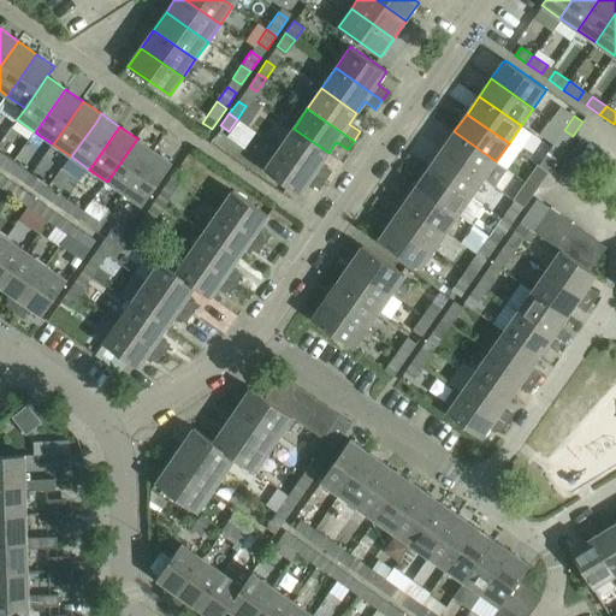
[(321,164),(329,153),(294,129),(279,148),(326,181),(332,172),(321,164)]
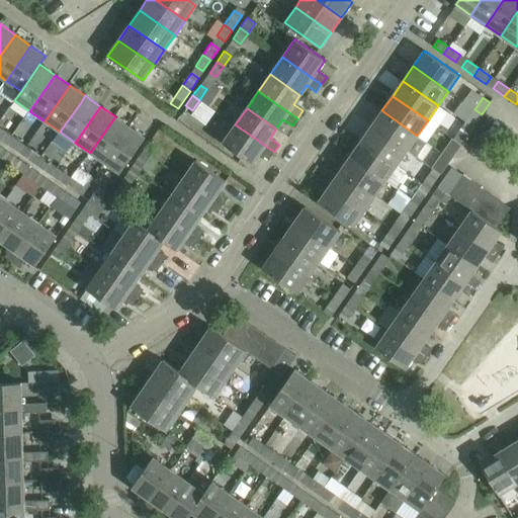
[(463,124),(470,130),(482,114),(475,109),(463,124)]
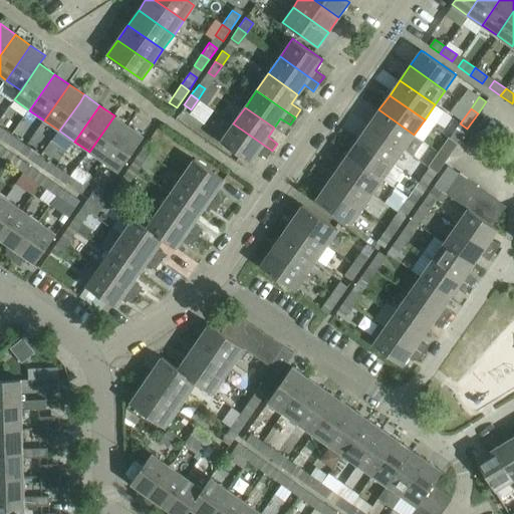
[(404,150),(414,135),(378,109),(368,124),(404,150)]
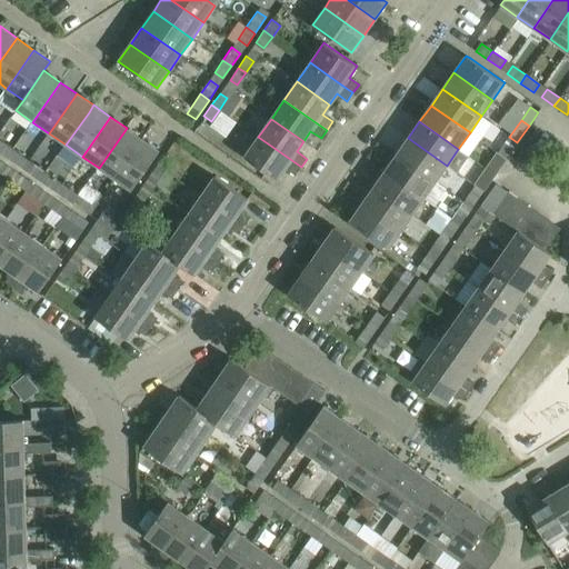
[(116,179),(138,147),(142,140),(127,128),(99,168),(116,179)]
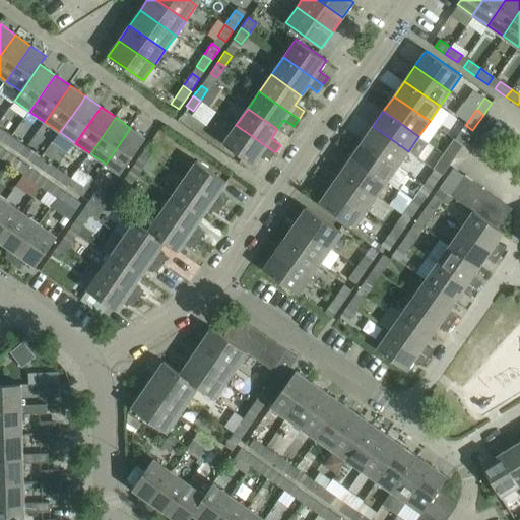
[(223,143),(254,164),(260,153),(269,160),(275,152),(236,125),(223,143)]
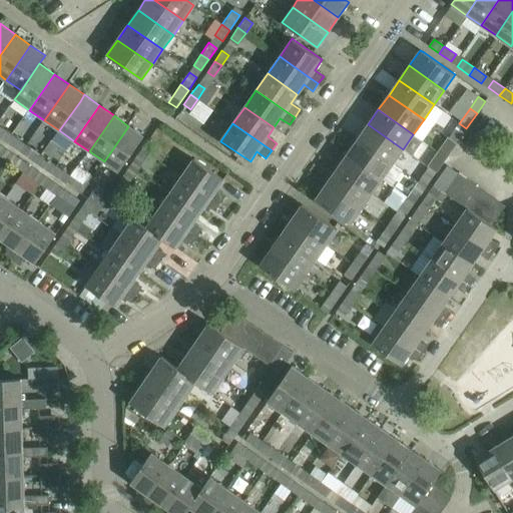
[(449,137),(456,142),(466,128),(459,123),(449,137)]
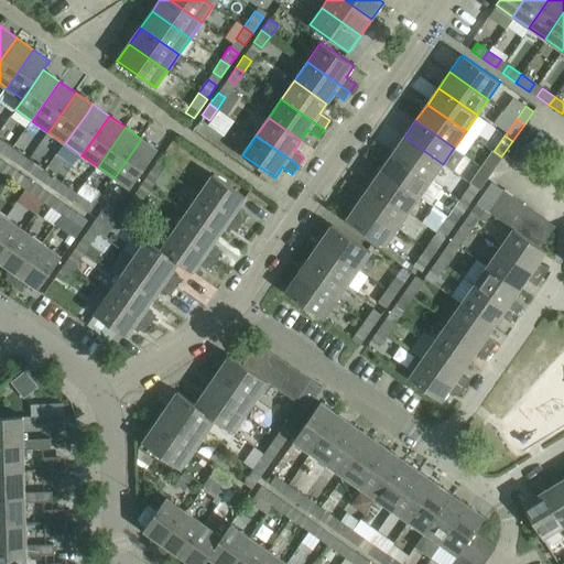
[(431,181),(443,164),(404,137),(392,153),(431,181)]
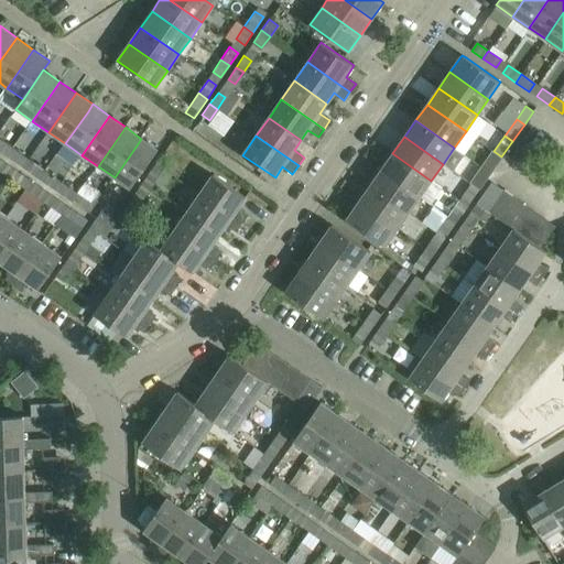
[(0,150),(8,156),(13,148),(0,138),(0,150)]
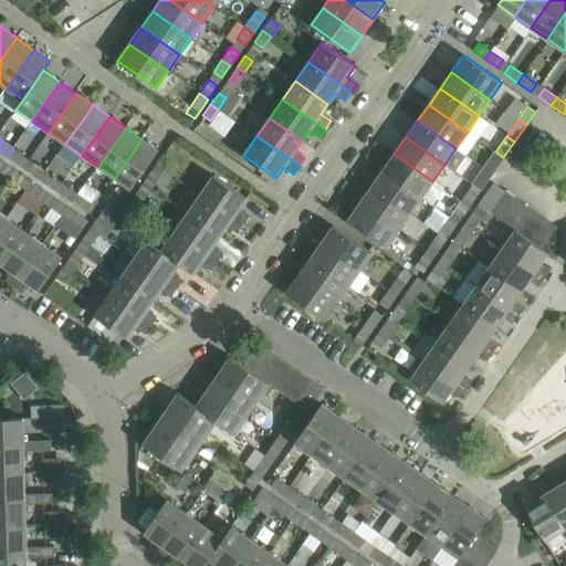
[(130,190),(158,150),(142,139),(137,146),(115,178),(130,190)]
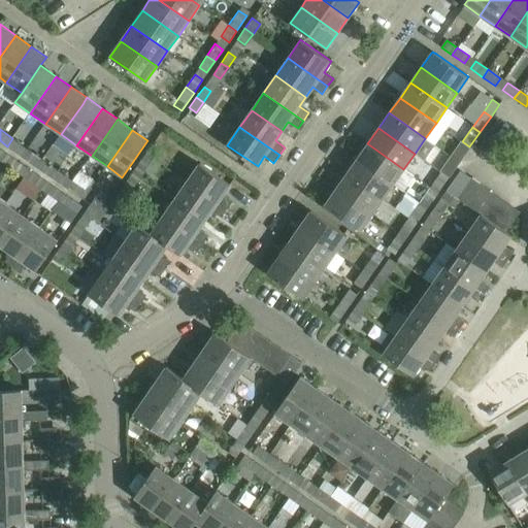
[(22,158),(28,150),(12,138),(7,146),(22,158)]
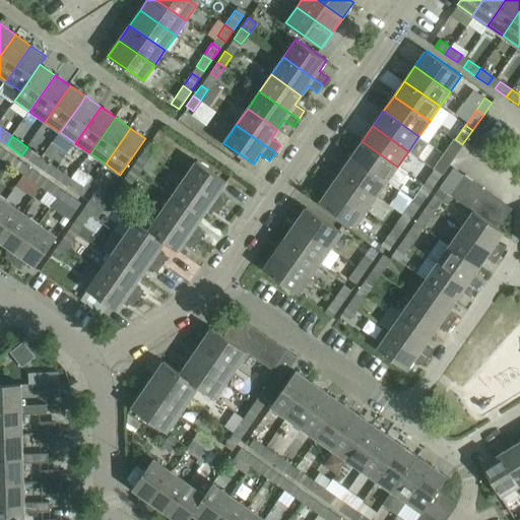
[(143,150),(150,155),(157,144),(150,139),(143,150)]
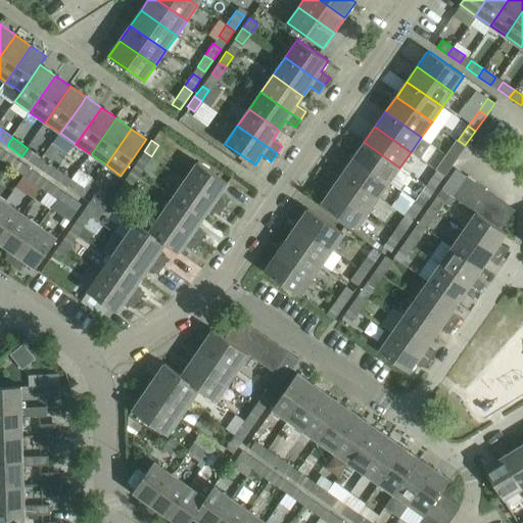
[(465,145),(458,140),(449,152),(457,157),(465,145)]
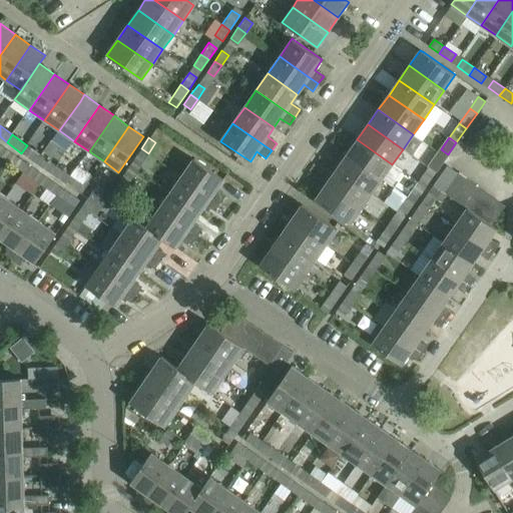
[(382,178),(392,164),(357,139),(347,154),(382,178)]
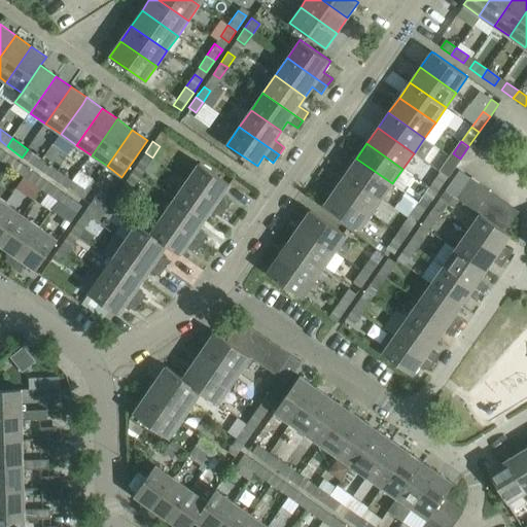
[(37,168),(42,161),(28,149),(22,157),(37,168)]
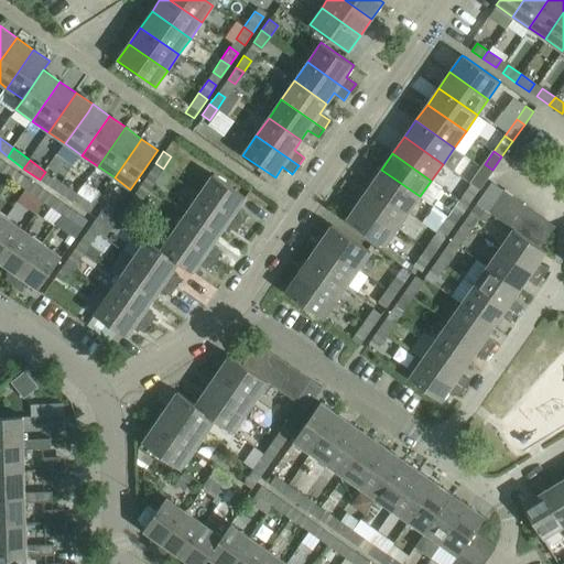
[(163,169),(155,163),(148,174),(155,180),(163,169)]
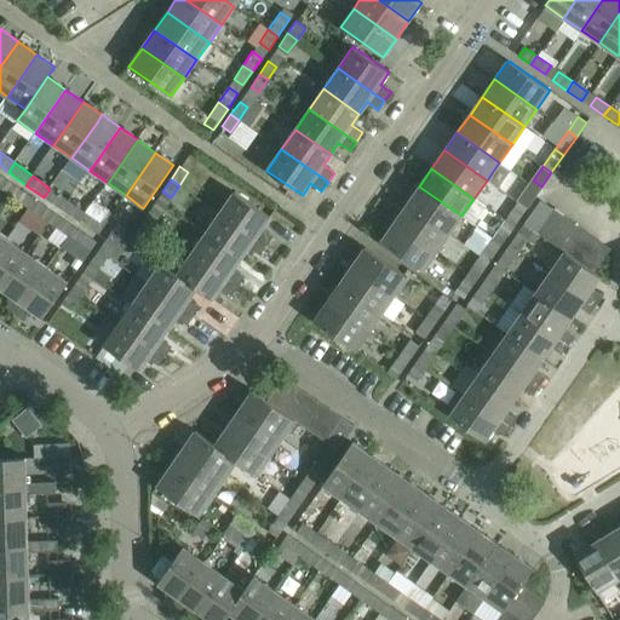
[(449,234),(461,216),(419,187),(407,205),(449,234)]
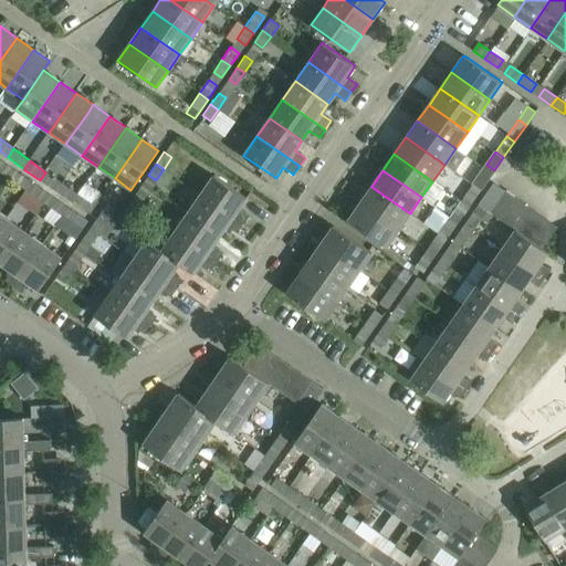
[(40,180),(51,189),(58,180),(45,173),(40,180)]
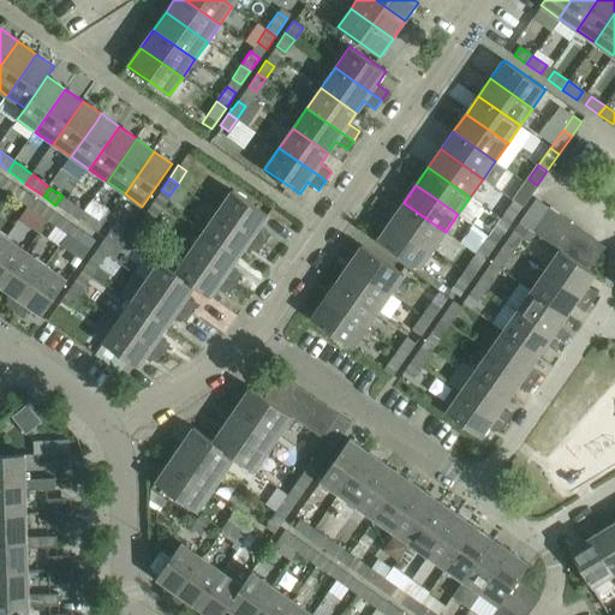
[(523,207),(531,195),(532,192),(523,187),(514,201),(523,207)]
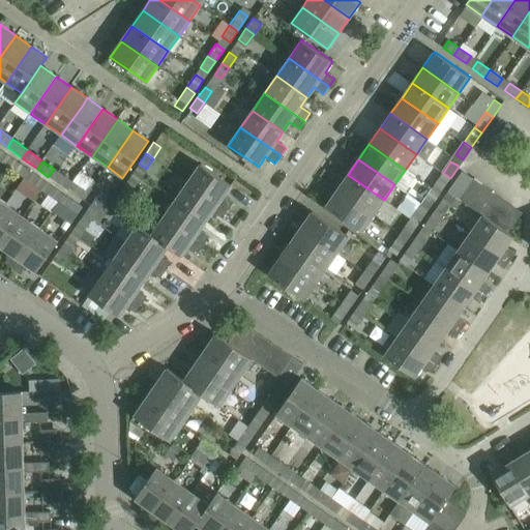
[(24,178),(29,170),(18,163),(12,170),(24,178)]
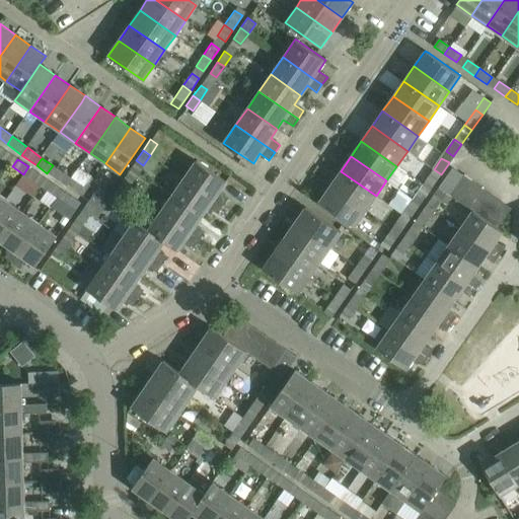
[(196,161),(184,177),(183,178),(222,206),(228,198),(219,192),(226,181),(196,161)]
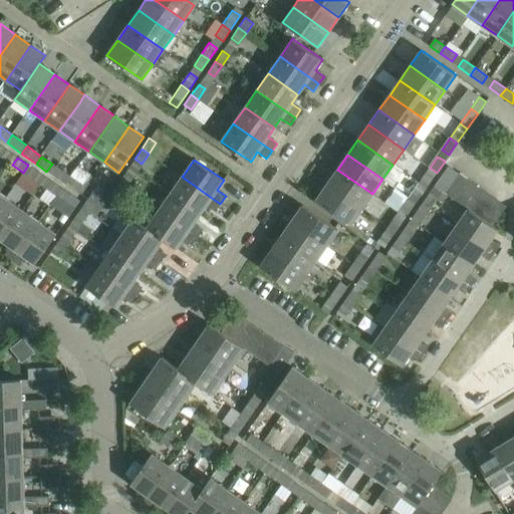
[(23,173),(33,180),(38,173),(28,165),(23,173)]
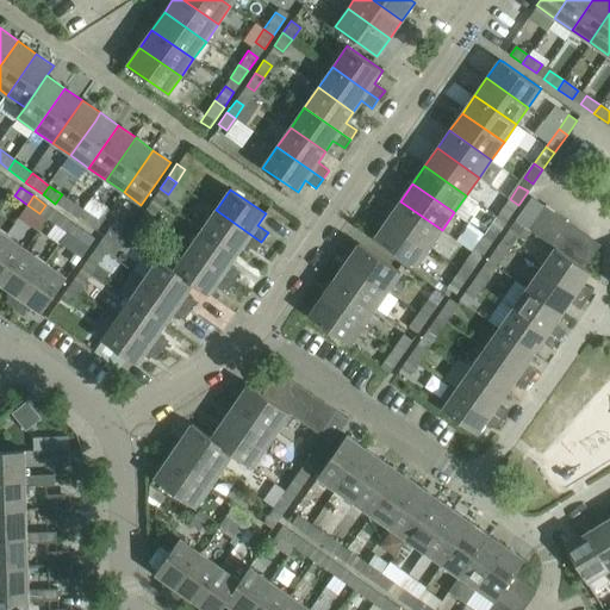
[(516,221),(528,229),(543,205),(533,197),(516,221)]
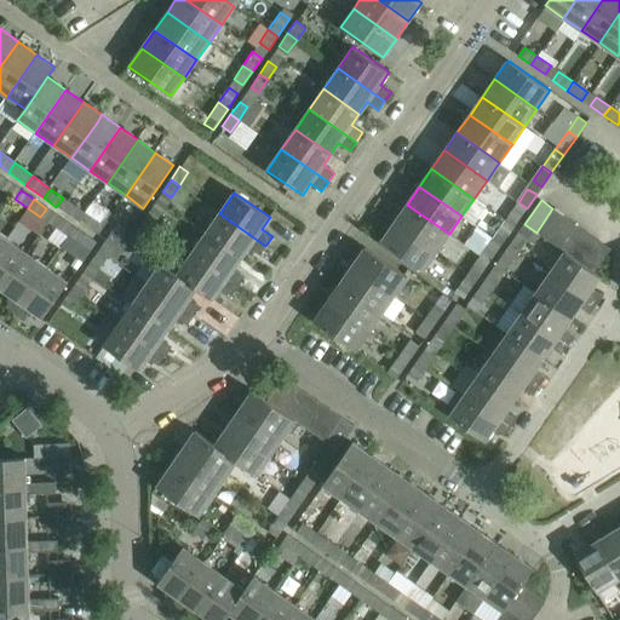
[(80,222),(86,213),(70,202),(64,211),(80,222)]
